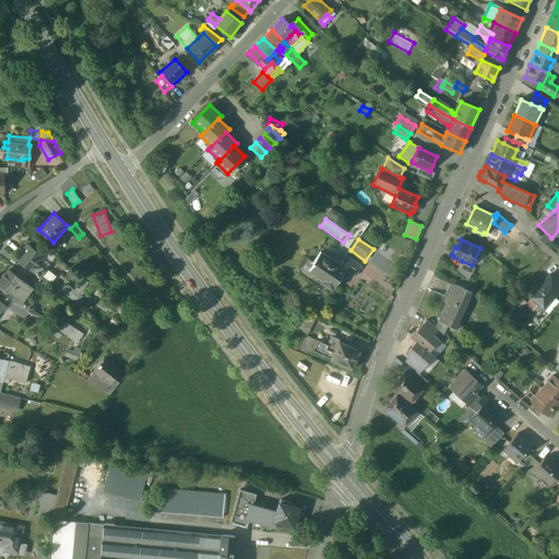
[(46,257),(27,244),(15,259),(34,273),(35,273),(36,274),(40,277),(42,275),(50,263),(45,259),(46,257)]
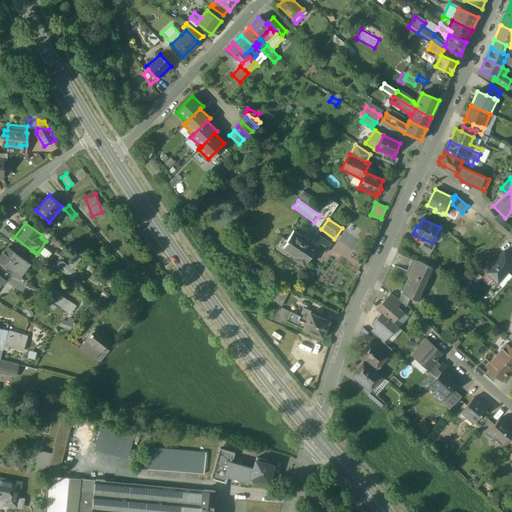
[(312,243),(293,231),(287,241),(288,241),(283,248),(296,257),(294,259),(304,266),(316,247),(317,247),(312,243)]
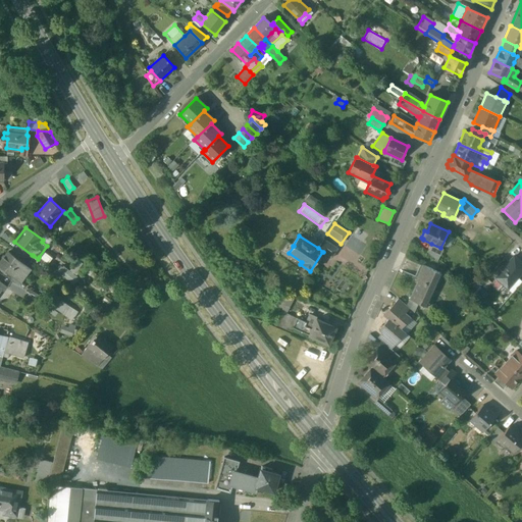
[(323,240),(318,248),(323,252),(322,252),(331,258),(337,249),(323,240)]
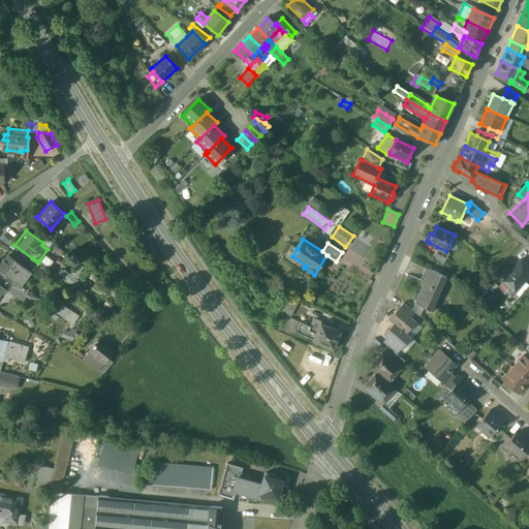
[(446,251),(437,247),(432,255),(443,265),(449,253),(446,251)]
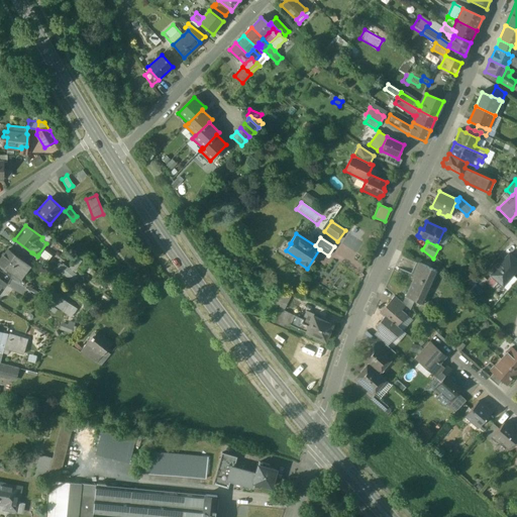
[(12,251),(9,248),(3,255),(3,254),(0,257),(0,264),(11,273),(13,270),(22,259),(18,255),(12,251)]
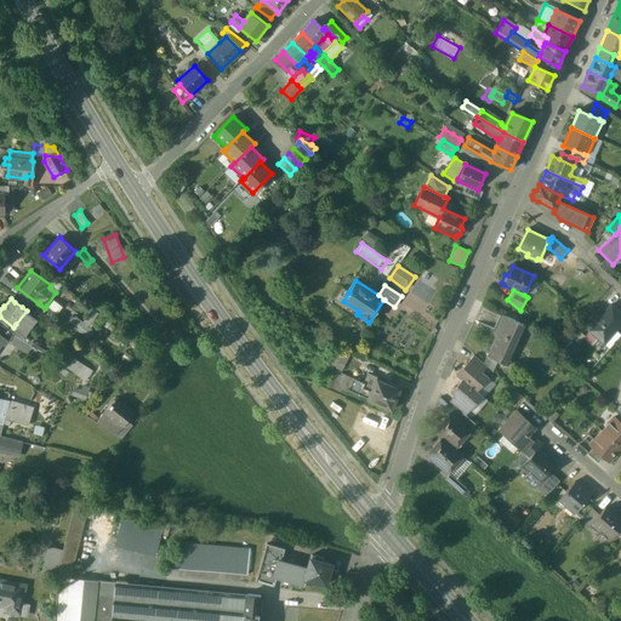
[(55,312),(46,306),(45,308),(40,305),(36,309),(49,319),(55,312)]
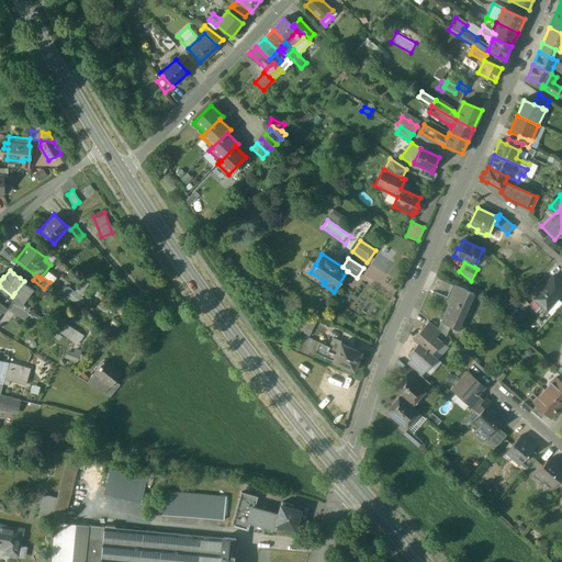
[(561,283),(553,277),(534,300),(547,311),(557,299),(561,292),(561,283)]
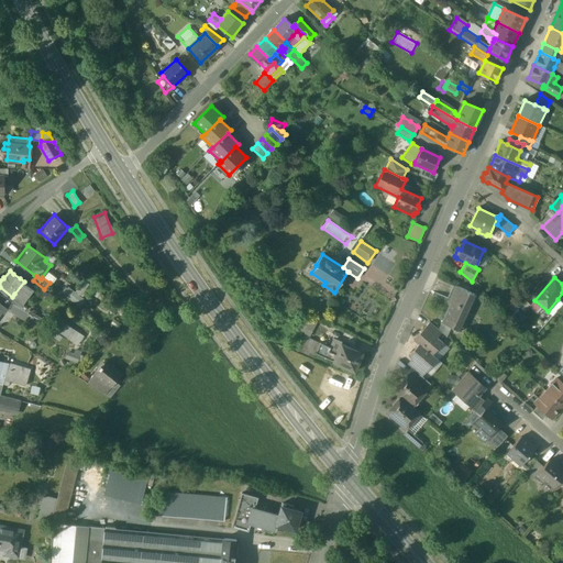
[(24,282),(14,294),(22,299),(32,288),(24,282)]
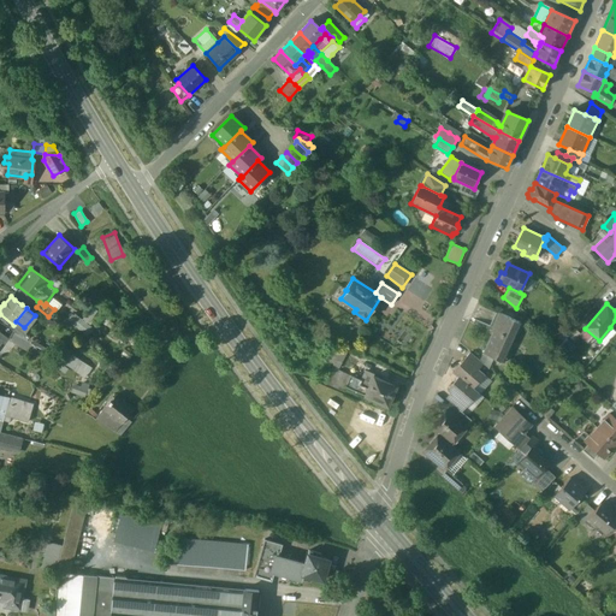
[(72,313),(67,319),(84,332),(89,326),(72,313)]
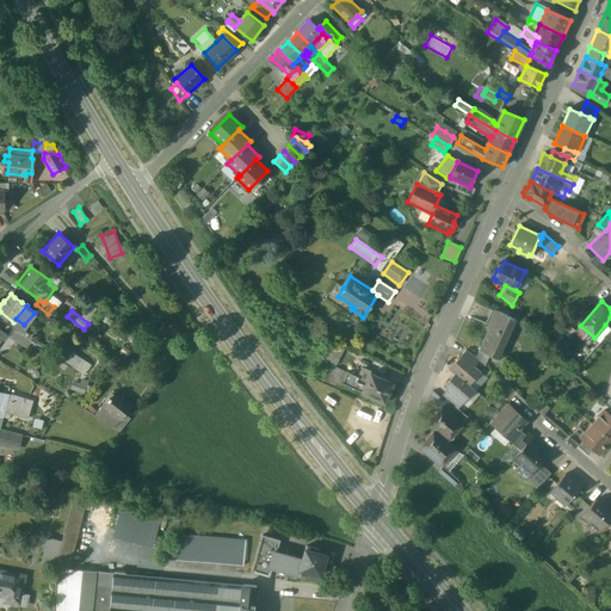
[(517,321),(495,310),(487,329),(488,331),(479,351),(489,356),(497,358),(507,335),(510,337),(517,321)]
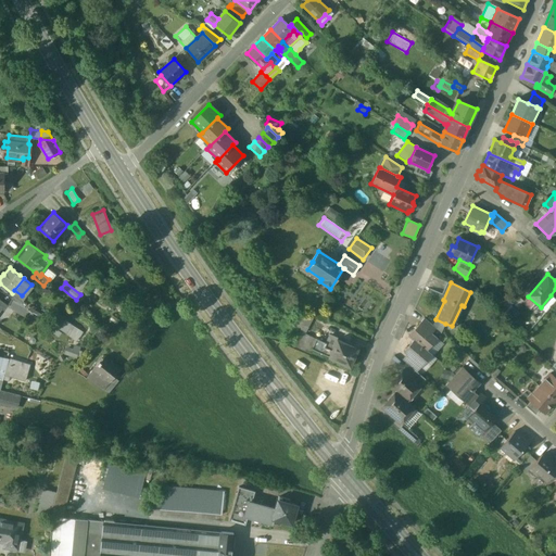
[(22,295),(14,290),(12,293),(12,299),(13,301),(28,310),(30,305),(33,302),(22,295)]
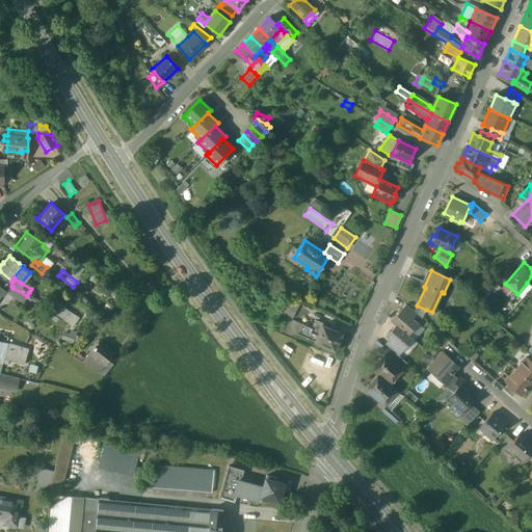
[(527,283),(517,294),(522,298),(531,287),(527,283)]
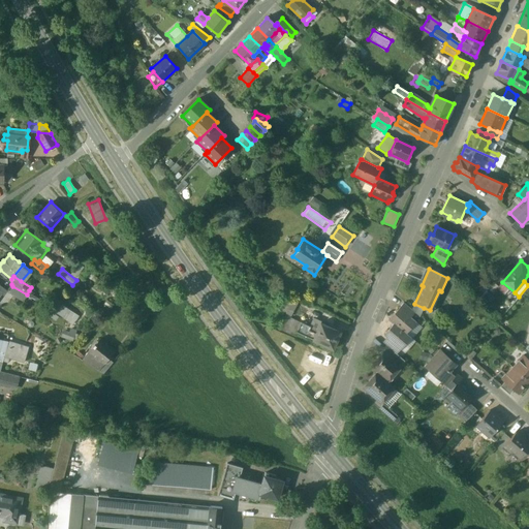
[(27,294),(12,286),(9,290),(10,293),(24,302),(28,296),(27,294)]
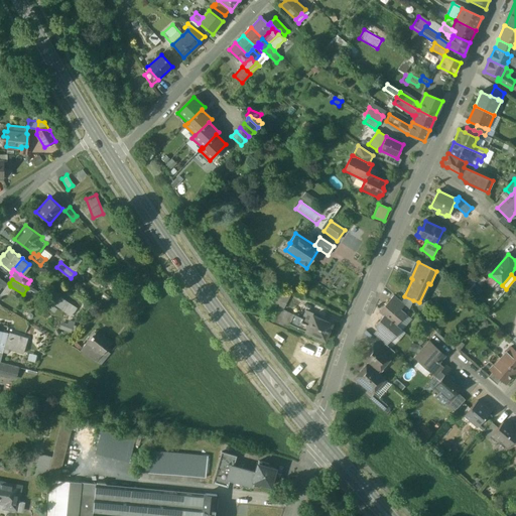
[(290,294),(278,289),(272,303),(280,307),(283,309),(290,294)]
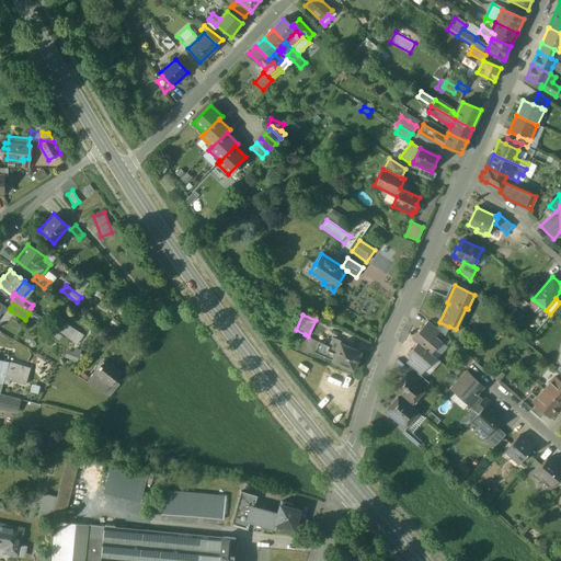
[(436,329),(428,321),(424,327),(435,336),(439,331),(436,329)]
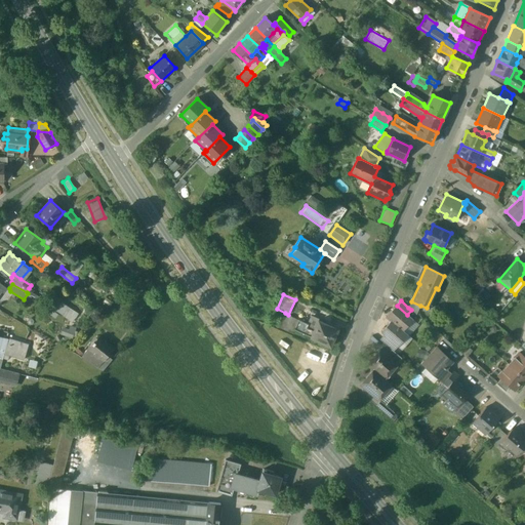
[(59,301),(54,311),(72,320),(77,311),(59,301)]
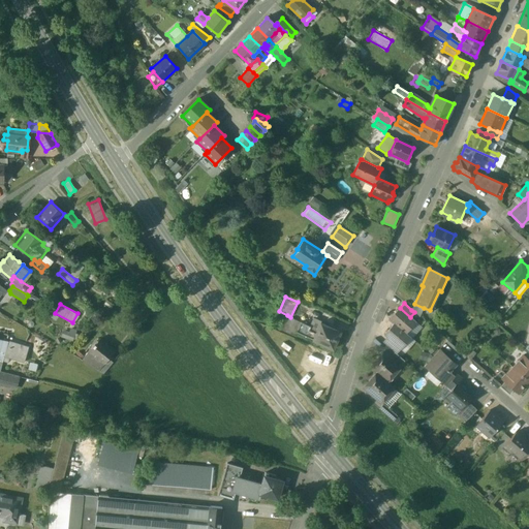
[(424,308),(414,304),(411,310),(414,312),(419,316),(424,308)]
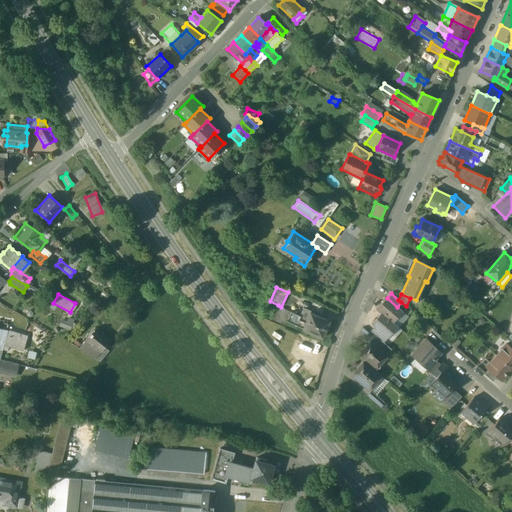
[(397,307),(387,298),(377,309),(382,313),(393,323),(402,312),(397,307)]
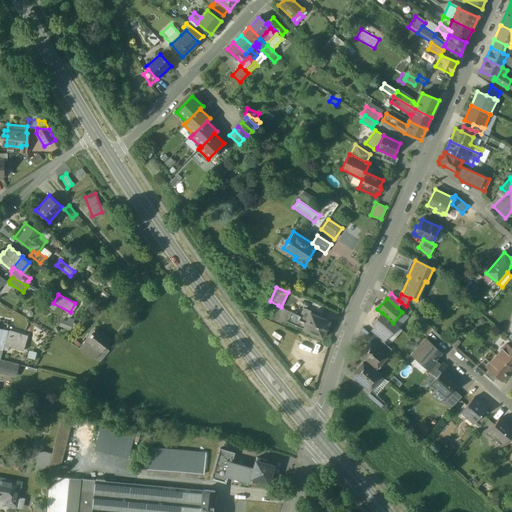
[(280,309),(277,307),(274,312),(275,312),(272,320),(285,326),(286,322),(290,313),(286,311),(285,312),(280,309)]
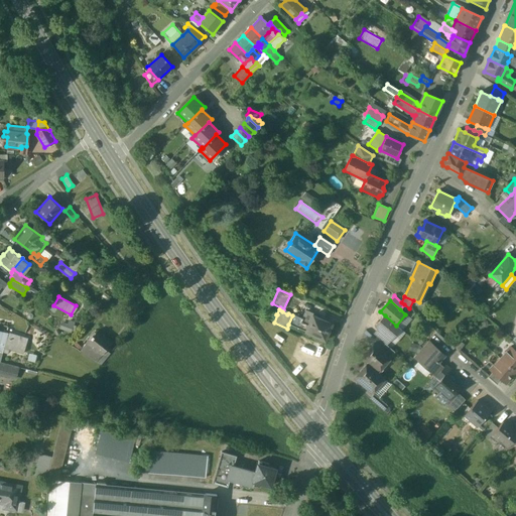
[(311,316),(304,312),(302,319),(300,324),(307,327),(311,316)]
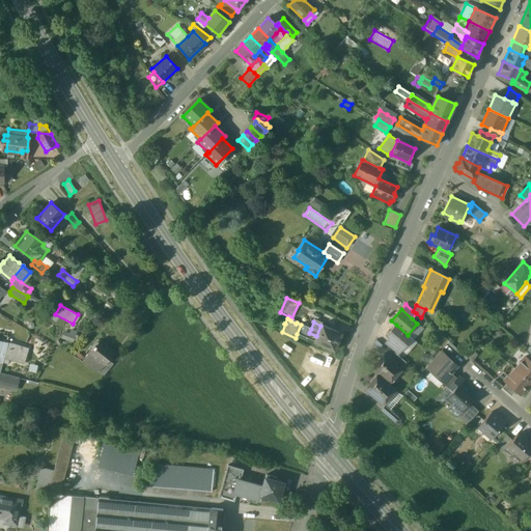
[(311,329),(301,325),(297,334),(314,341),(316,336),(309,333),(311,329)]
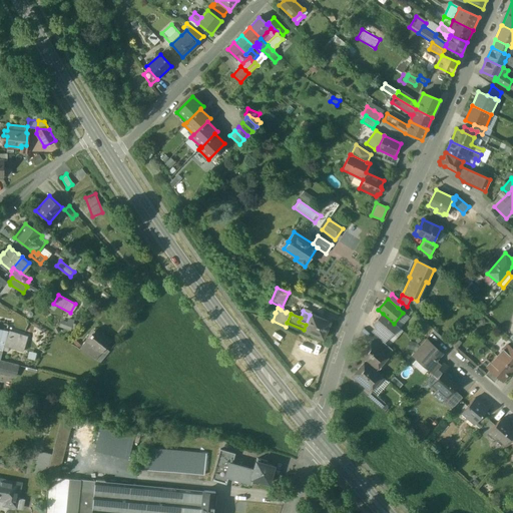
[(394,324),(383,314),(373,325),(375,328),(386,337),(388,339),(398,328),(394,324)]
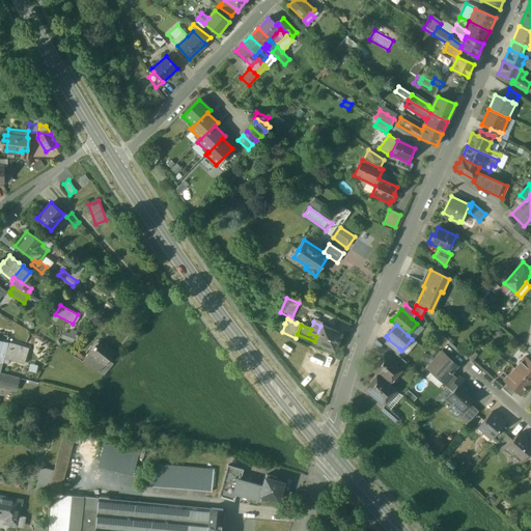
[(341,334),(320,326),(314,341),(314,342),(334,351),(341,334)]
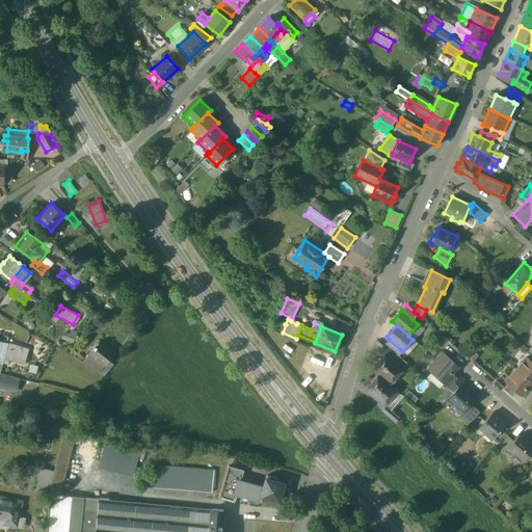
[(73,341),(75,331),(62,328),(60,339),(73,341)]
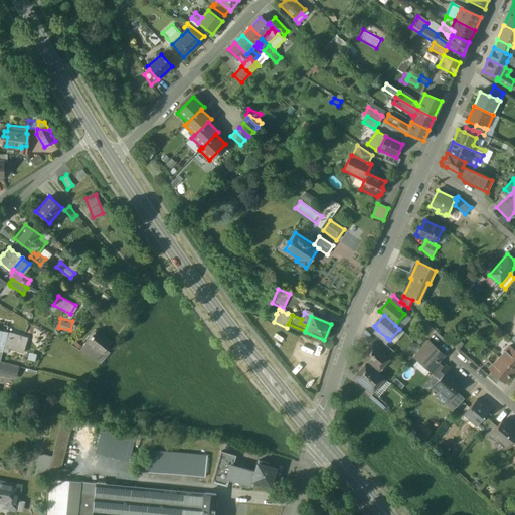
[(387,338),(376,329),(372,333),(383,342),(387,338)]
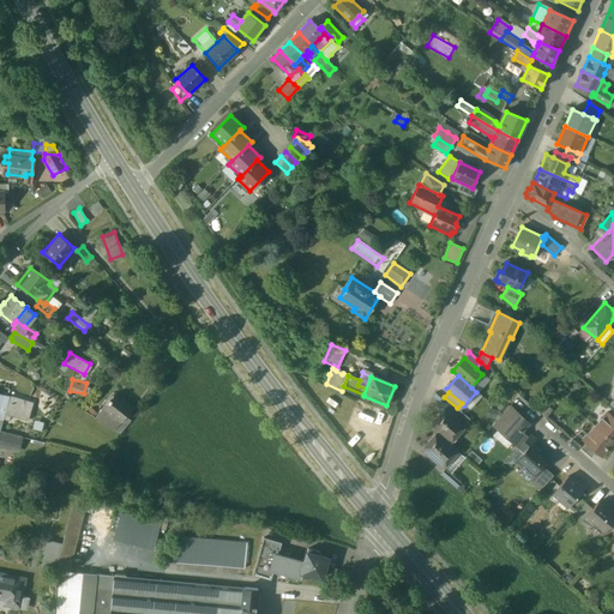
[(132,408),(115,395),(110,399),(109,399),(102,409),(119,422),(120,423),(124,419),(132,408)]
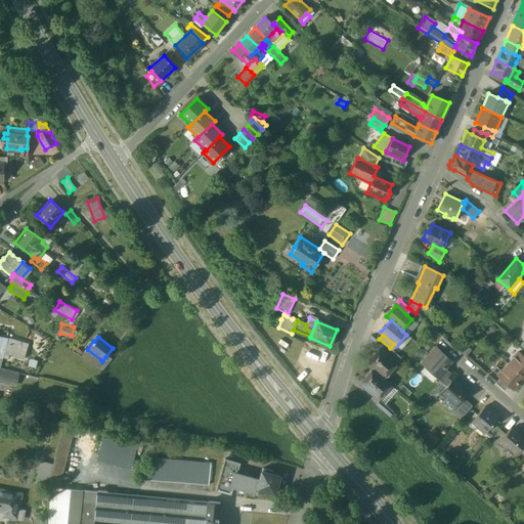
[(27,343),(8,338),(6,343),(26,349),(27,343)]
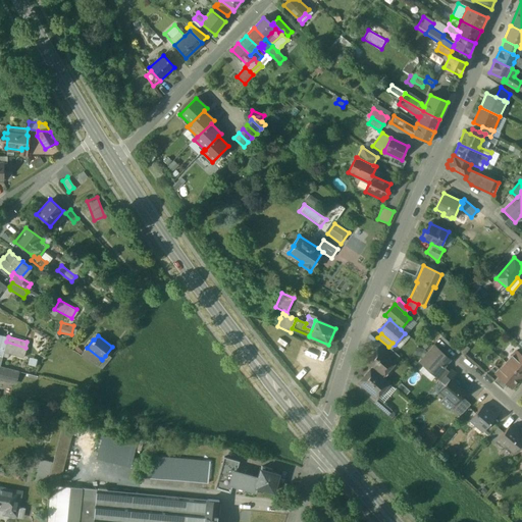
[(25,348),(6,342),(2,356),(7,358),(8,353),(23,357),(25,348)]
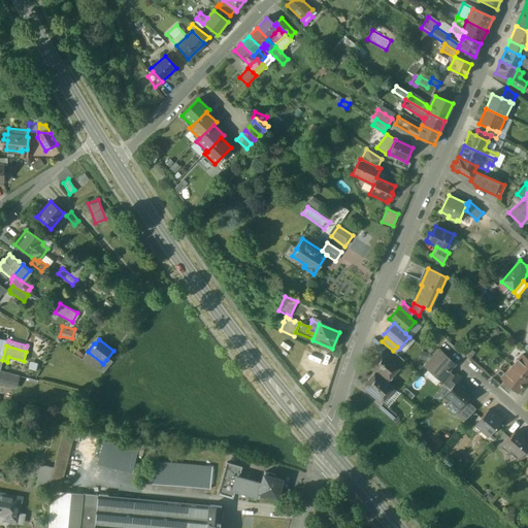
[(467,350),(465,348),(460,353),(465,357),(473,348),(470,345),(467,350)]
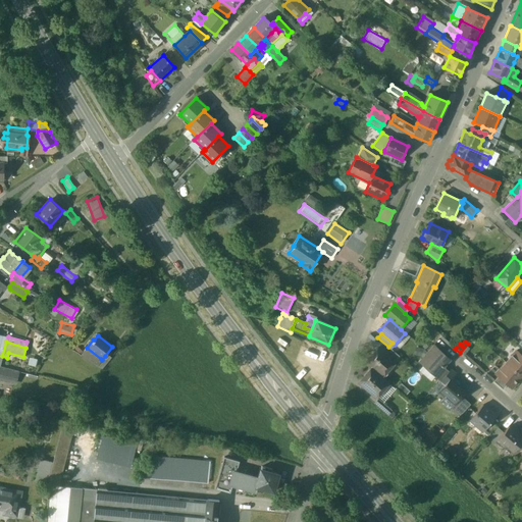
[(433,346),(424,356),(428,360),(437,350),(433,346)]
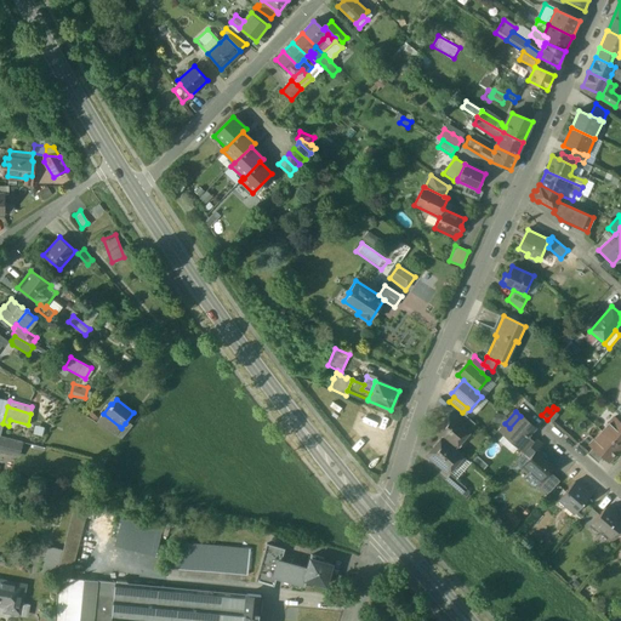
[(459,419),(451,412),(436,431),(443,438),(454,448),(469,429),(459,419)]
